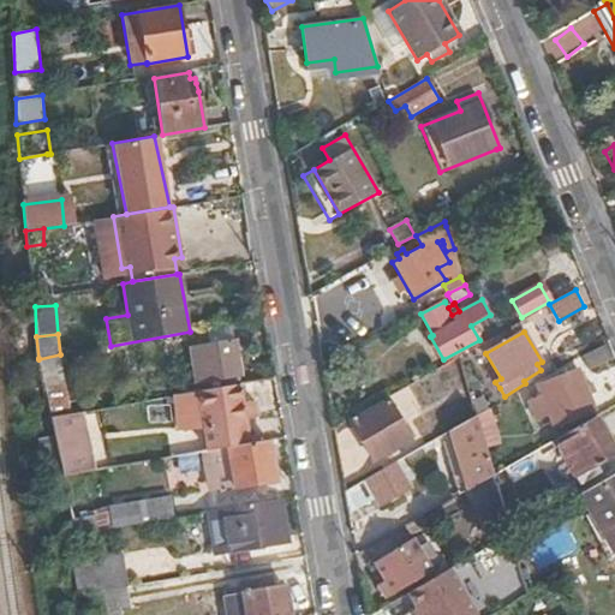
[(236,339),(190,346),(195,386),(243,377),(236,339)]
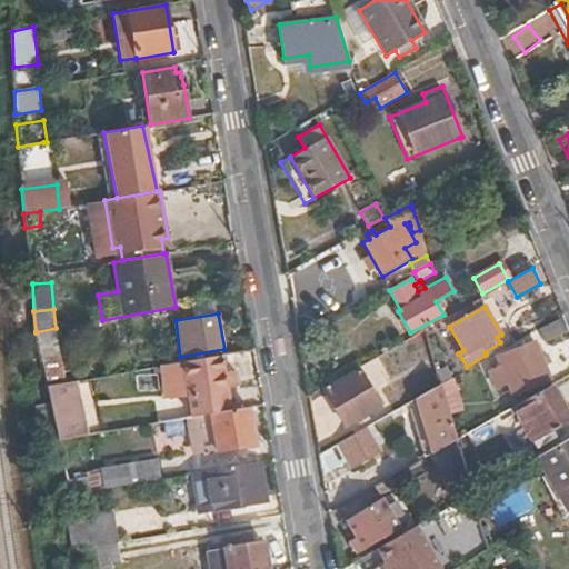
[(560,320),(537,330),(543,343),(567,332),(560,320)]
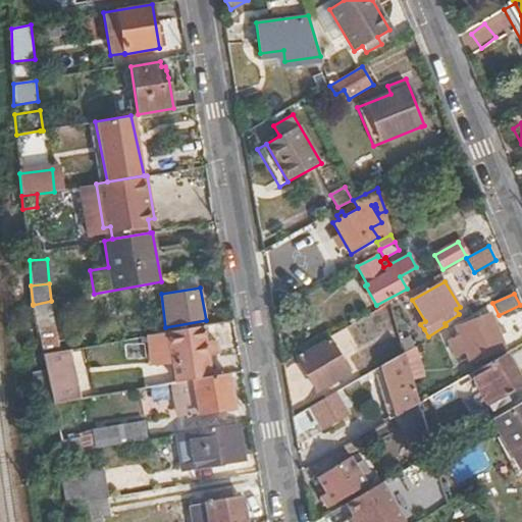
[(51,301),(33,305),(43,355),(43,356),(60,352),(51,301)]
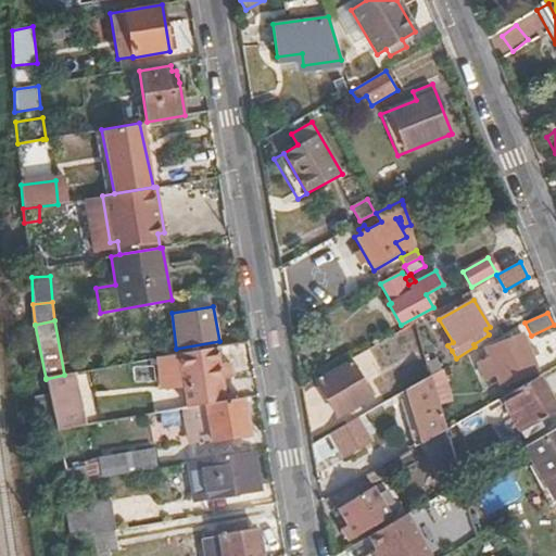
[(539,371),(532,357),(529,349),(522,332),(485,348),(490,358),(476,364),(483,380),(496,376),(502,388),(539,371)]
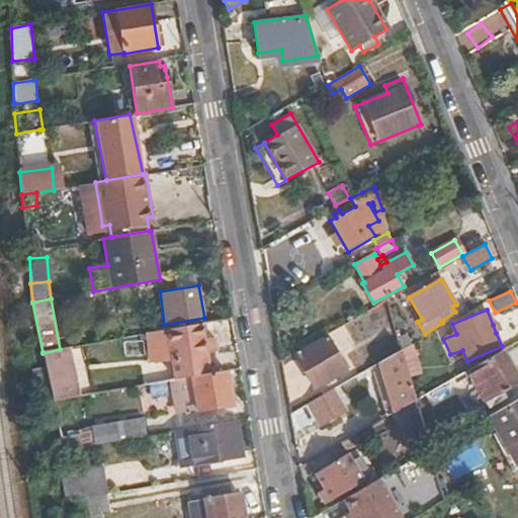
[(205,340),(203,323),(165,330),(170,361),(173,379),(210,373),(207,353),(205,340)]
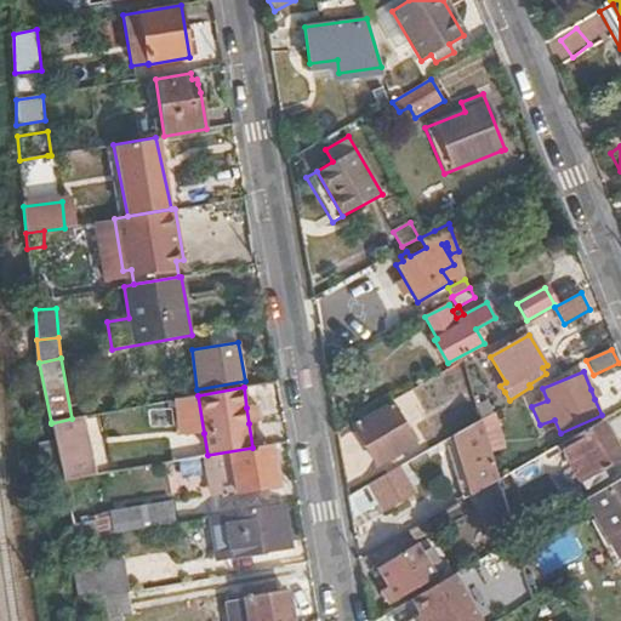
[(204,433),(198,396),(181,399),(184,436),(204,433)]
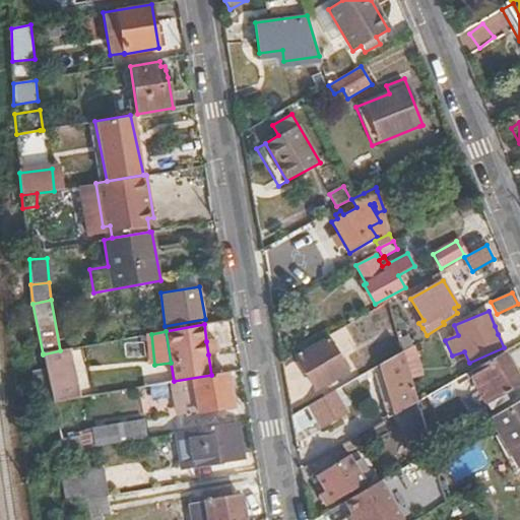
[(327,337),(295,356),(315,391),(347,372),(327,337)]
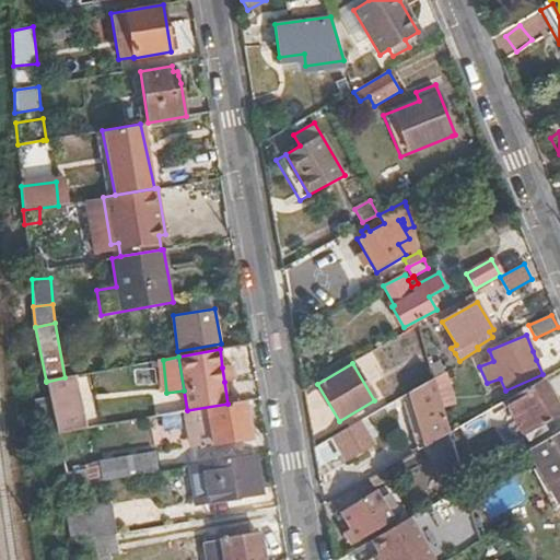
[(222,368),(224,382),(235,380),(233,365),(222,368)]
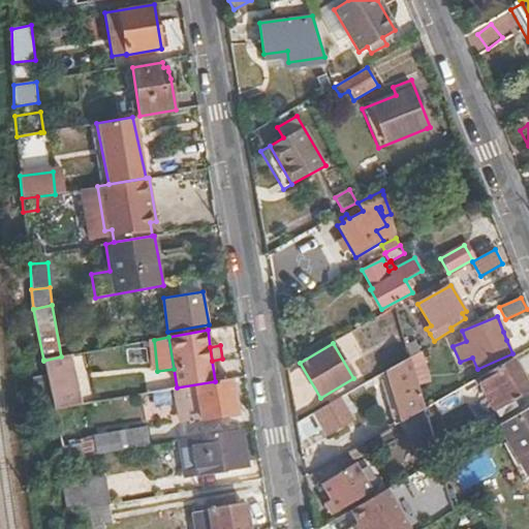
[(61,356),(43,361),(54,409),(82,404),(70,354),(61,356)]
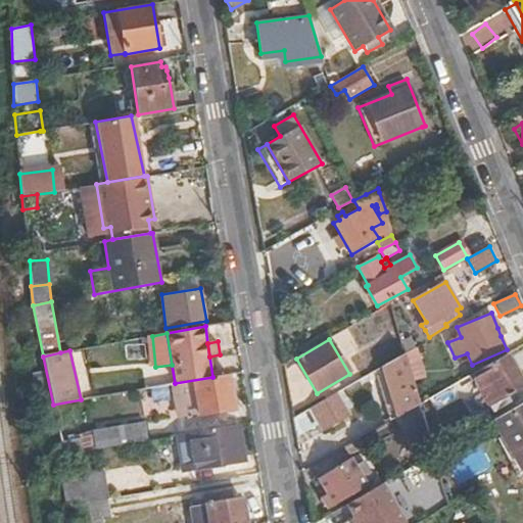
[(409,366),(405,353),(380,368),(382,373),(391,403),(384,406),(389,422),(394,419),(419,405),(413,381),(409,366)]
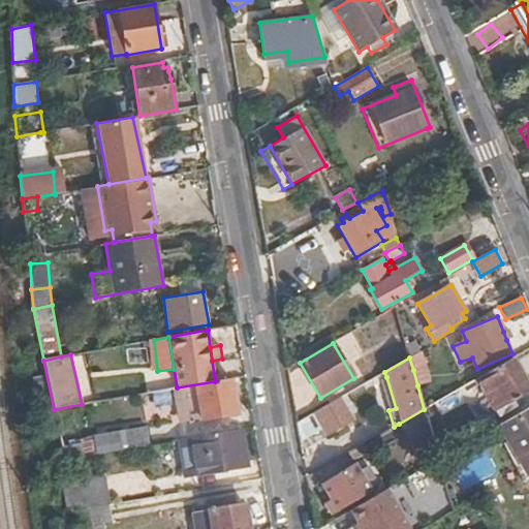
[(528,386),(512,359),(473,380),(476,386),(478,385),(494,412),(507,404),(518,399),(528,393),(528,386)]
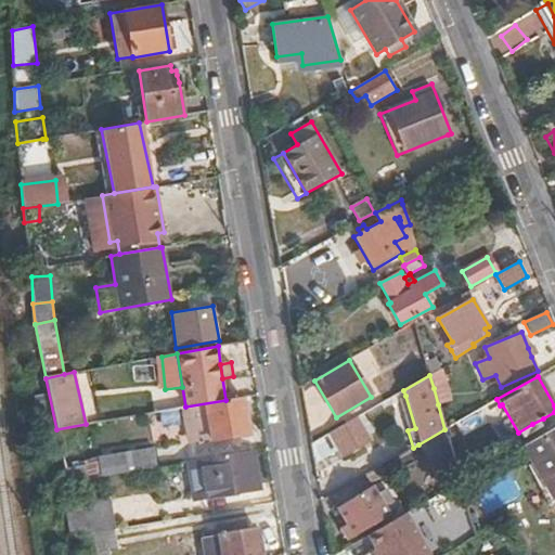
[(446,384),(434,388),(438,404),(451,401),(446,384)]
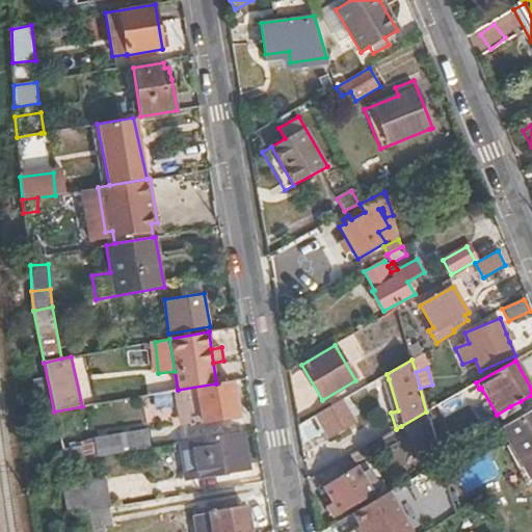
[(391,413),(398,410),(389,379),(383,382),(391,413)]
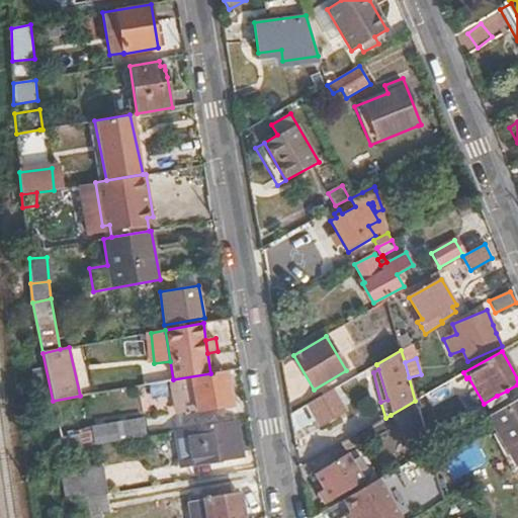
[(233,407),(227,370),(210,373),(173,379),(168,380),(174,415),(196,411),(197,413),(233,407)]
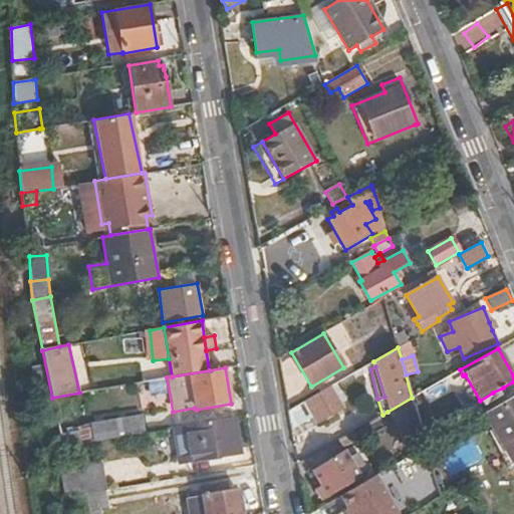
[(331,386),(304,402),(316,424),(317,425),(336,413),(342,411),(344,409),(331,386)]
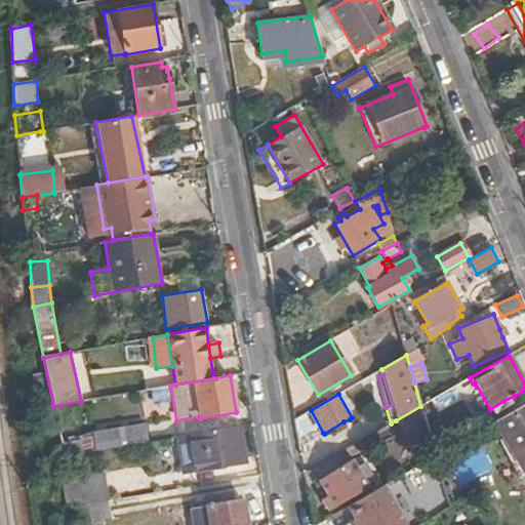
[(514,396),(503,401),(507,409),(517,403),(514,396)]
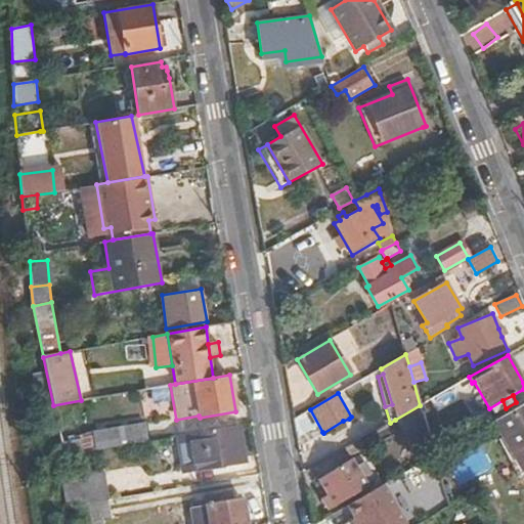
[(163,398),(147,401),(149,416),(165,412),(163,398)]
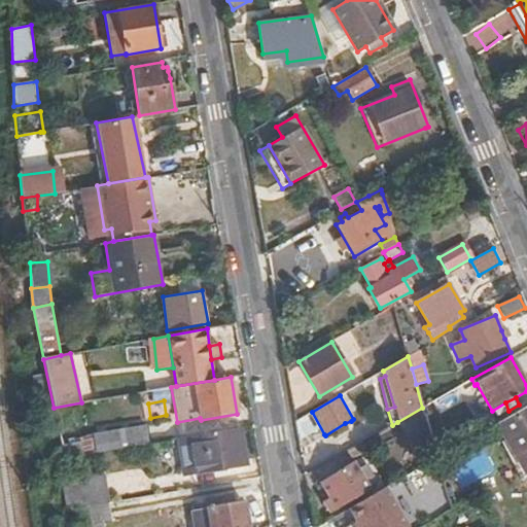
[(526,473),(526,406),(495,424),(526,476),(526,473)]
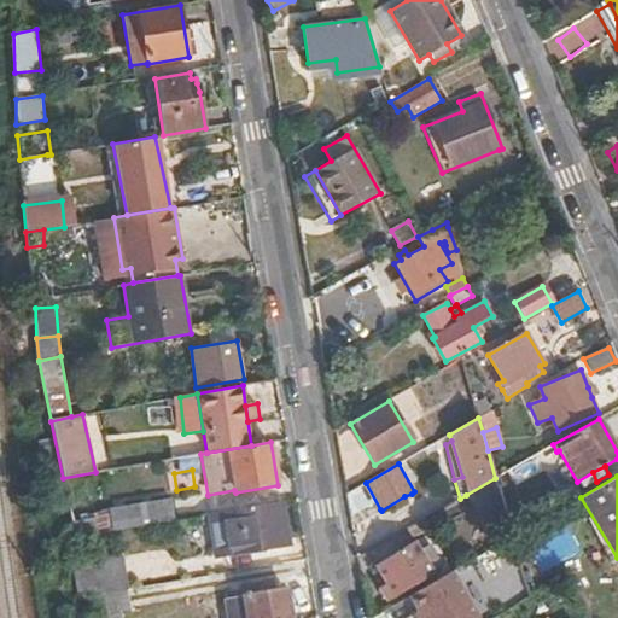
[(506,512),(495,478),(466,495),(482,524),(506,512)]
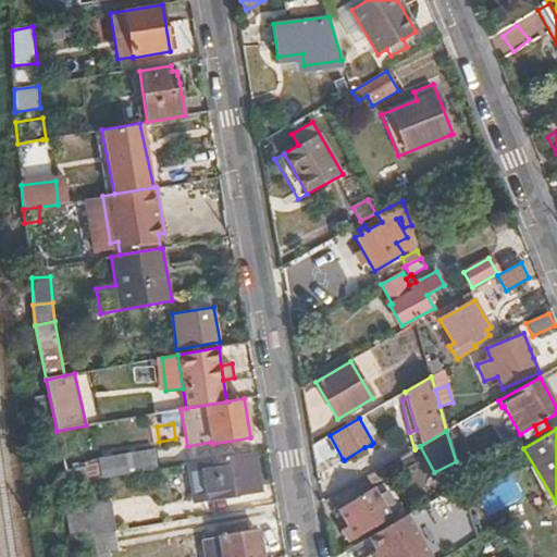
[(330,435),(312,445),(318,474),(343,459),(330,435)]
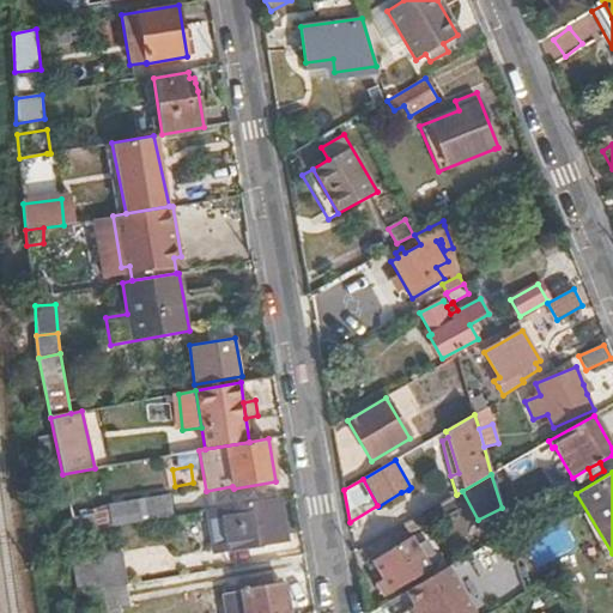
[(111,527),(173,516),(170,496),(108,505),(111,527)]
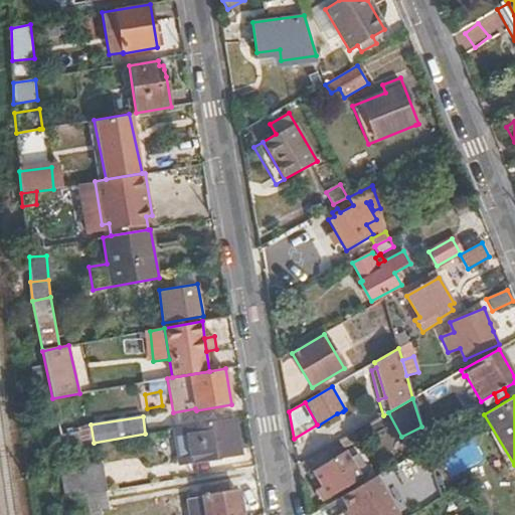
[(242,456),(235,417),(173,428),(179,466),(242,456)]
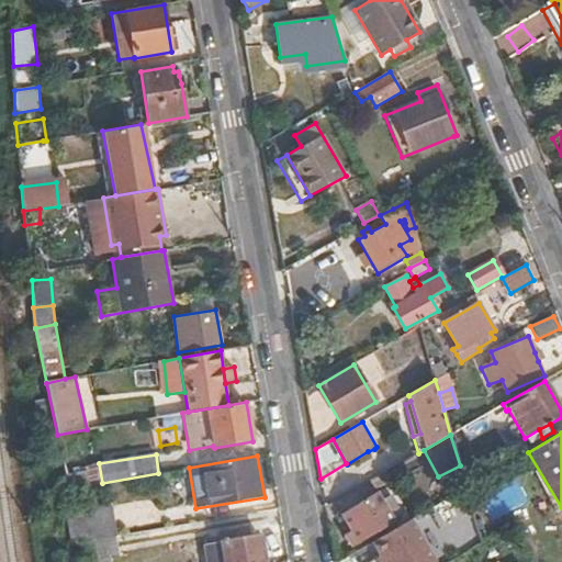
[(86,471),(89,485),(102,483),(99,463),(85,467),(86,471)]
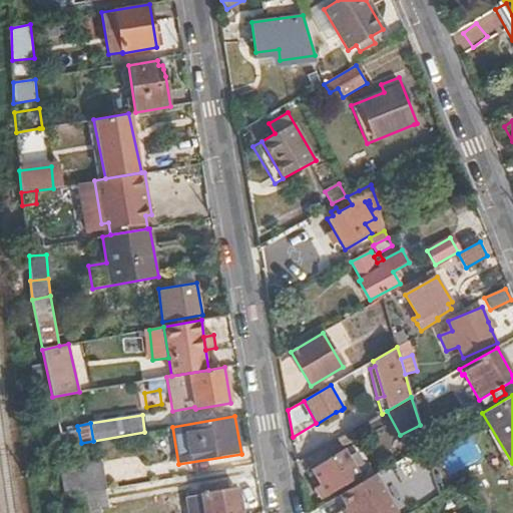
[(423,437),(420,425),(400,435),(406,447),(419,440),(423,437)]
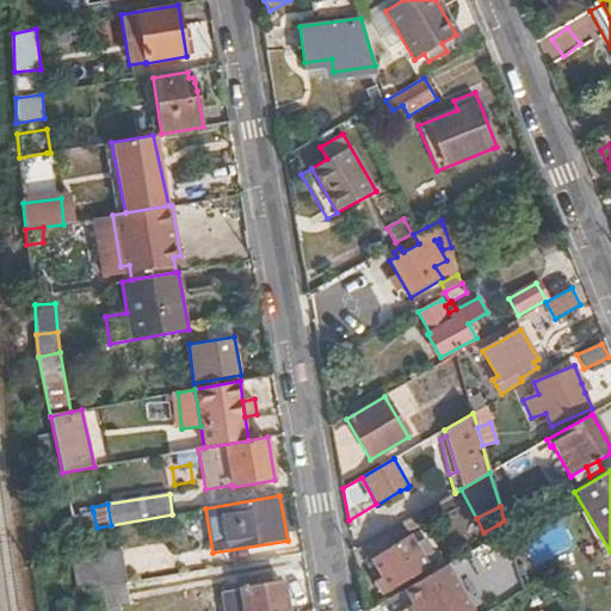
[(93,512),(71,516),(74,531),(97,528),(93,512)]
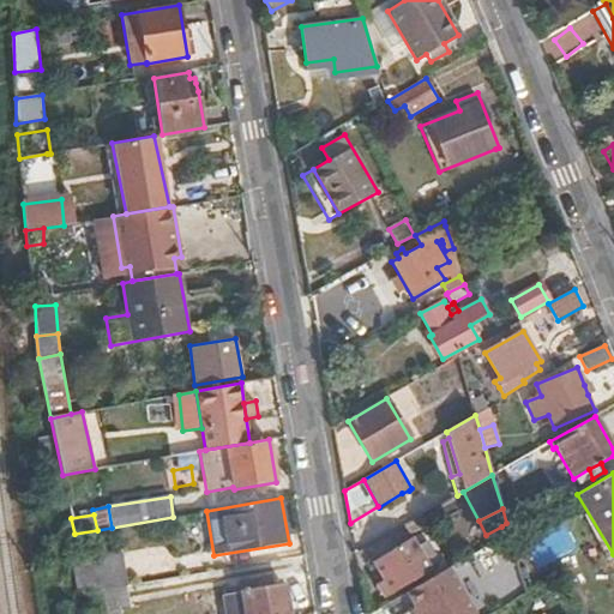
[(510,533),(507,525),(493,533),(498,540),(510,533)]
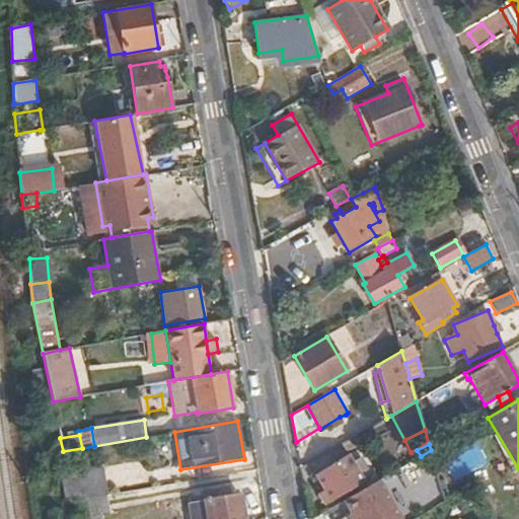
[(421,456),(419,456),(427,476),(437,472),(431,452),(431,450),(421,456)]
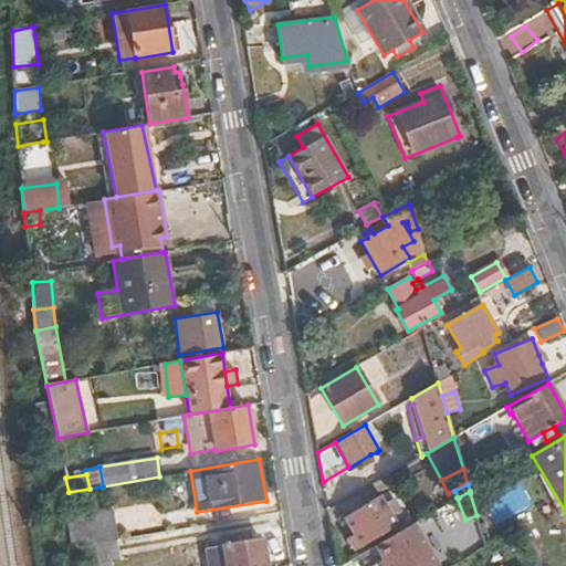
[(380,495),(343,519),(352,535),(346,538),(354,552),(399,525),(380,495)]
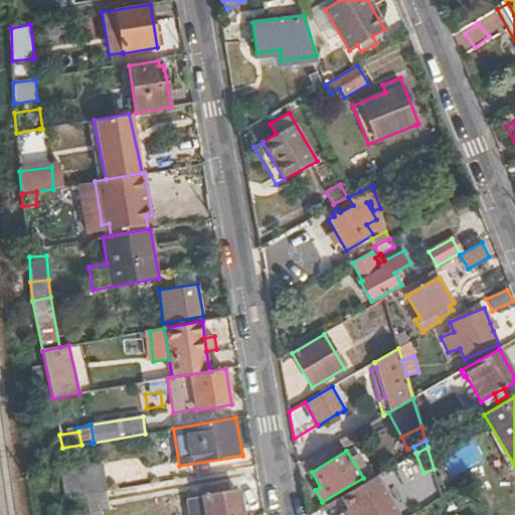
[(106,491),(107,491),(102,461),(65,467),(73,497),(106,491)]
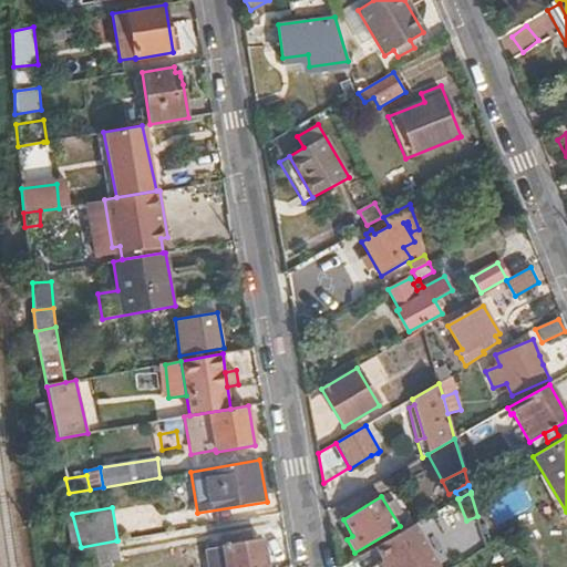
[(441,566),(415,524),(374,547),(383,562),(385,566),(441,566)]
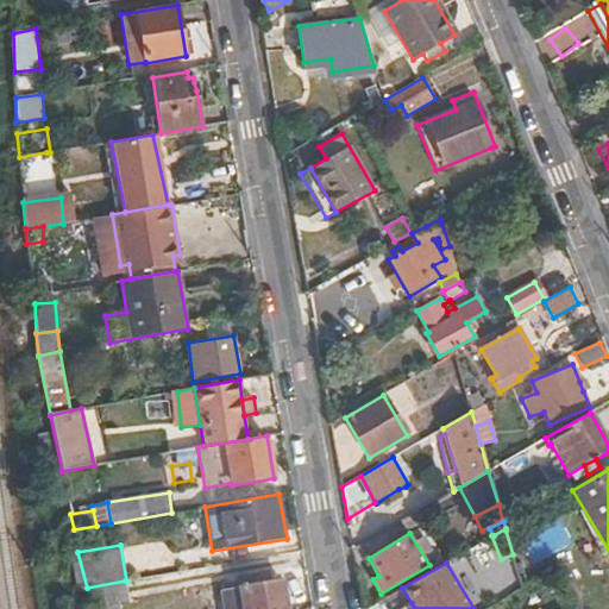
[(223,608),(287,608),(282,579),(271,581),(269,570),(238,576),(239,588),(220,591),(223,608)]
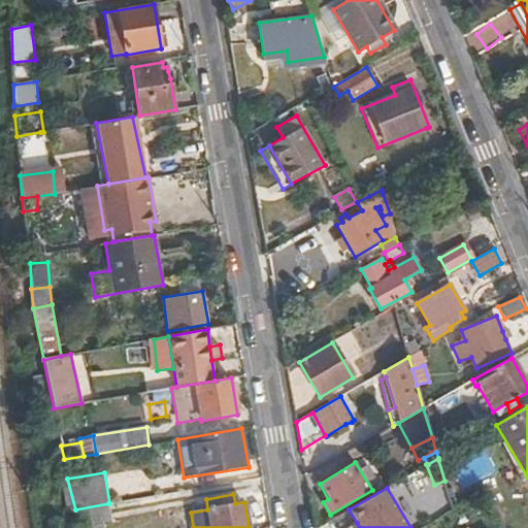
[(111,521),(108,503),(75,509),(74,509),(77,527),(103,527),(103,522),(111,521)]
